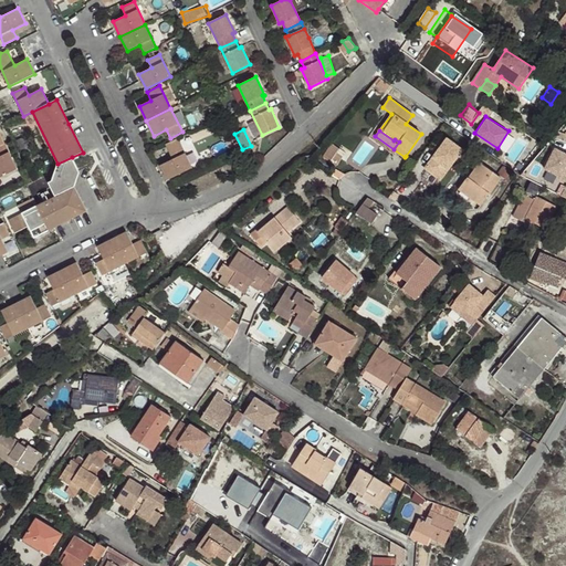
[(192,168),(177,138),(165,145),(173,159),(160,165),(168,180),(192,168)]
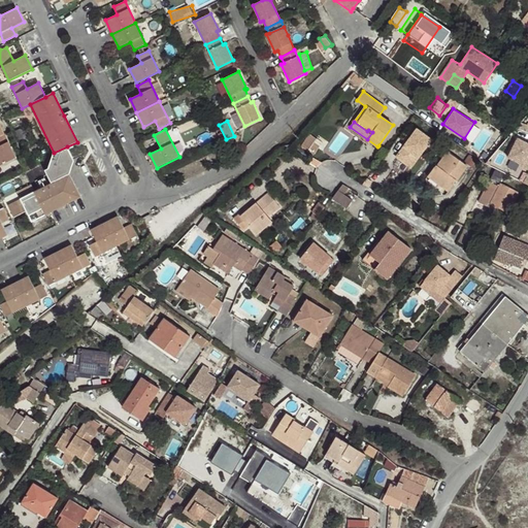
[(396,157),(410,168),(431,140),(417,130),(396,157)]
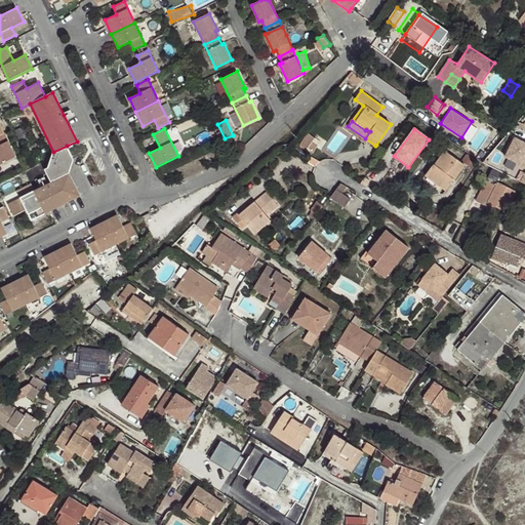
[(4,133),(0,135),(0,164),(15,157),(4,133)]
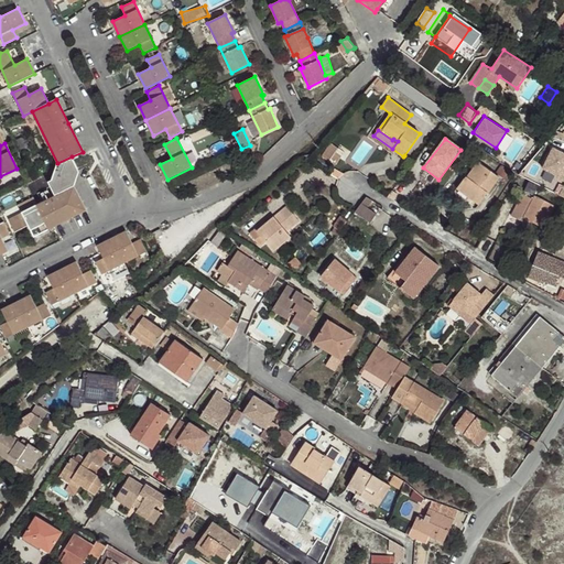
[(334,154),(338,148),(332,144),(322,158),(335,166),(340,159),(334,154)]
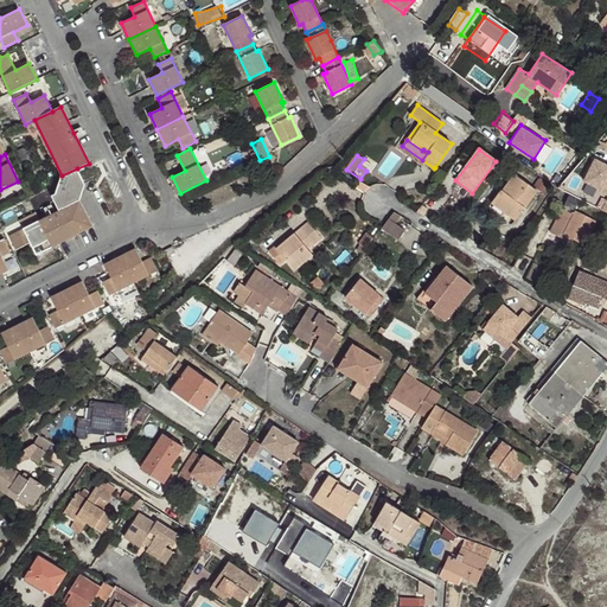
[(589,173),(579,164),(558,187),(572,195),(589,173)]
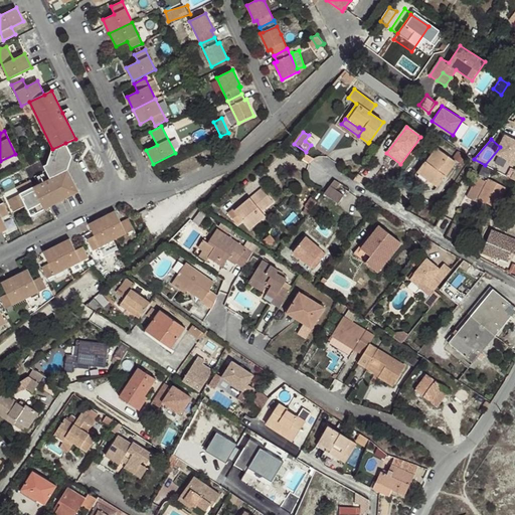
[(514,139),(510,139),(506,161),(514,162),(514,139)]
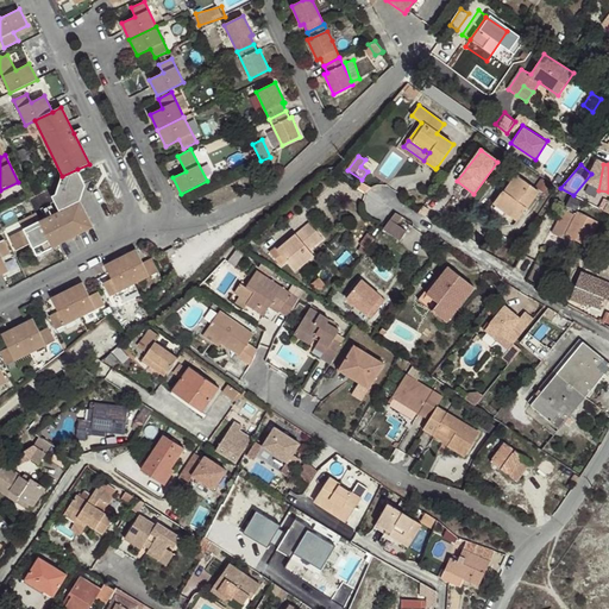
[(77,169),(62,176),(56,194),(64,209),(60,211),(55,214),(41,221),(24,230),(31,243),(37,256),(94,227),(81,201),(74,187),(83,182),(77,169)]
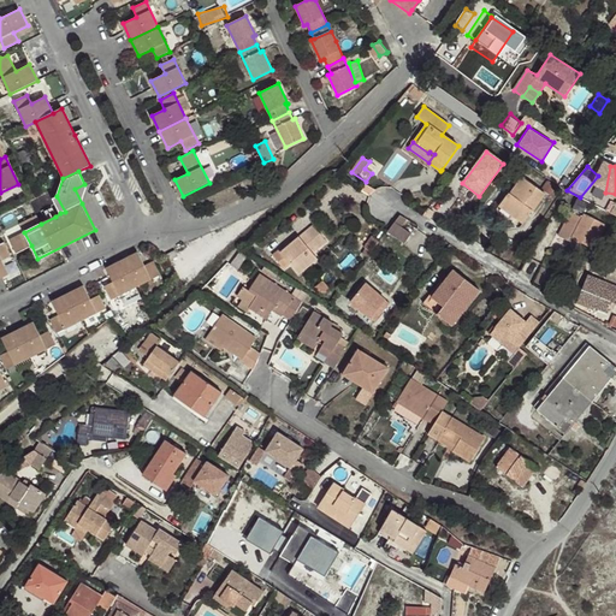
[(545,194),(522,177),(510,194),(509,193),(499,207),(511,217),(522,224),(545,194)]
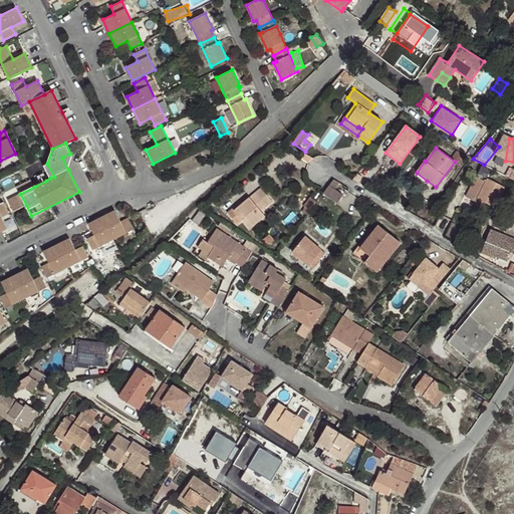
[(72,157),(70,154),(62,158),(68,170),(72,157)]
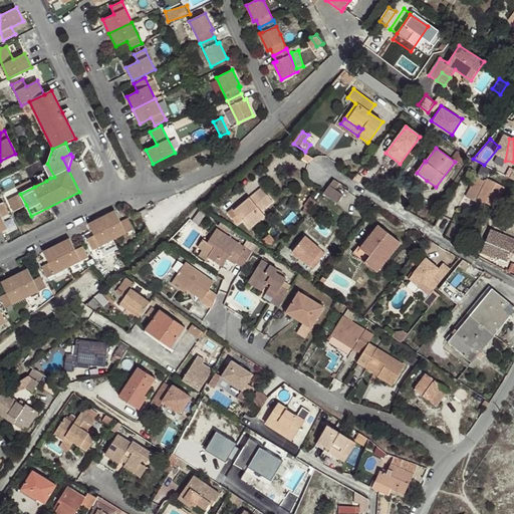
[(54,177),(47,164),(44,166),(50,178),(54,177)]
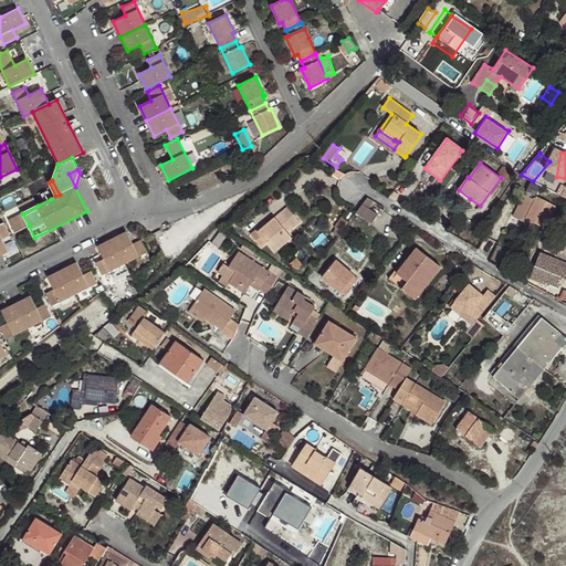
[(538,187),(531,182),(526,192),(534,197),(538,187)]
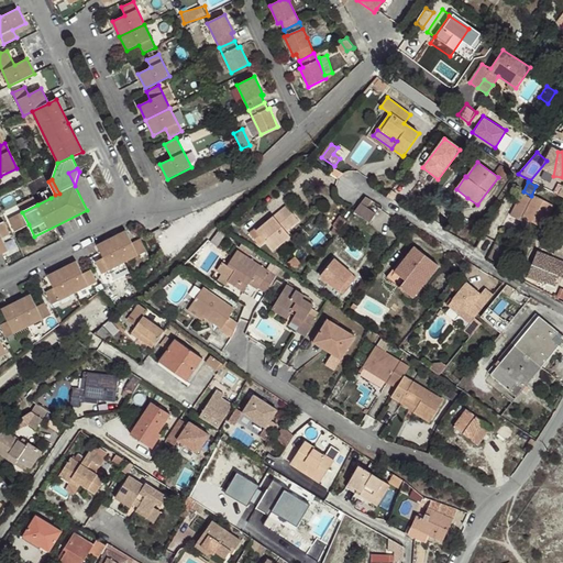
[(467,198),(456,189),(453,192),(463,199),(465,201),(467,198)]
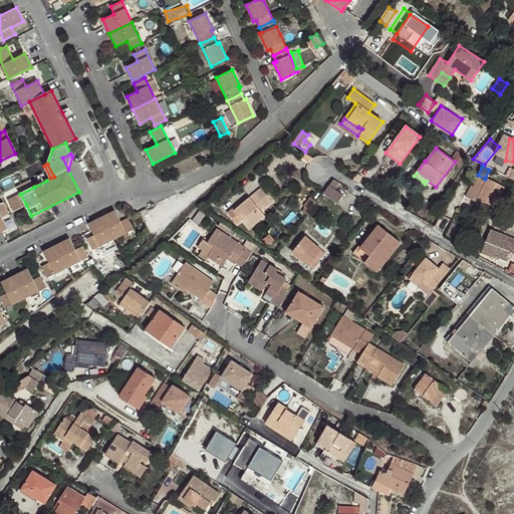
[(505,187),(488,178),(486,182),(476,177),(466,197),(476,202),(478,199),(486,203),(495,208),(505,187)]
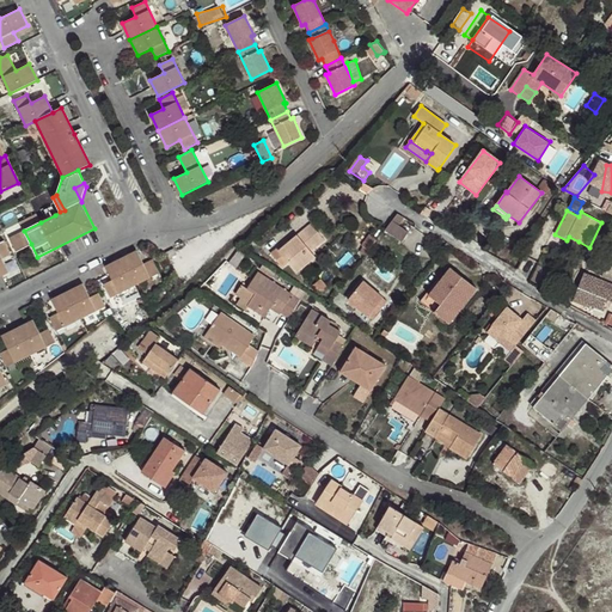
[(20,222),(24,231),(41,222),(37,214),(20,222)]
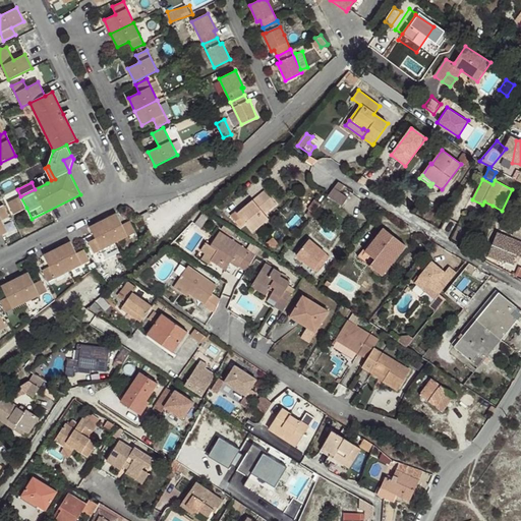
[(344,185),(339,182),(334,188),(340,192),(344,185)]
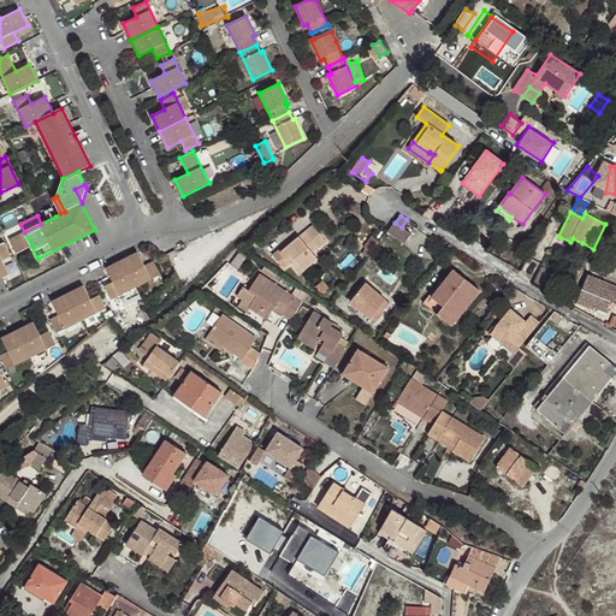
[(402,227),(395,223),(388,231),(406,243),(412,234),(402,227)]
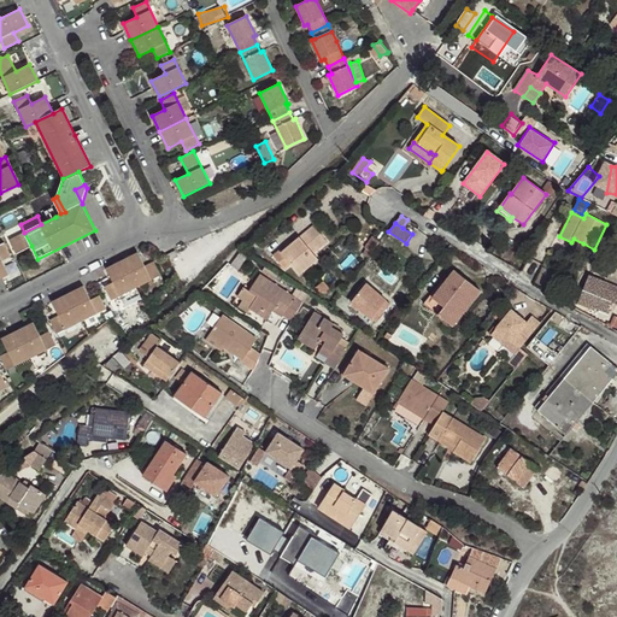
[(313,225),(289,245),(294,250),(285,257),(292,264),(300,275),(318,259),(310,250),(324,238),(313,225)]
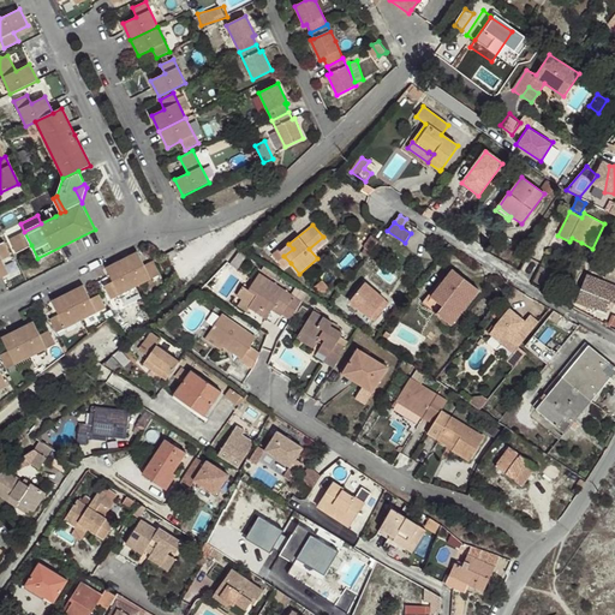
[(16,254),(31,245),(24,232),(10,239),(16,254)]
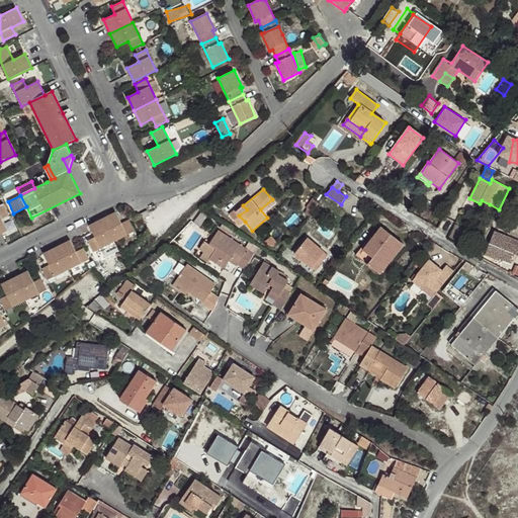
[(9,216),(4,204),(0,205),(0,234),(8,231),(2,220),(9,216)]
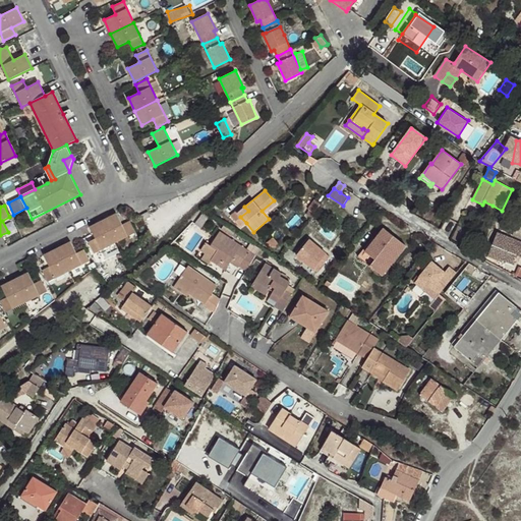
[(248,211),(244,207),(241,210),(237,213),(240,217),(248,211)]
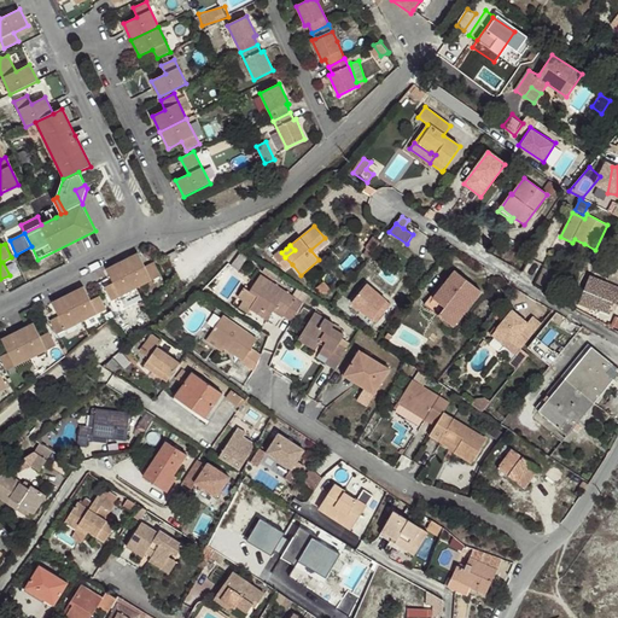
[(285,270),(292,264),(285,257),(281,252),(286,249),(284,246),(274,256),(285,270)]
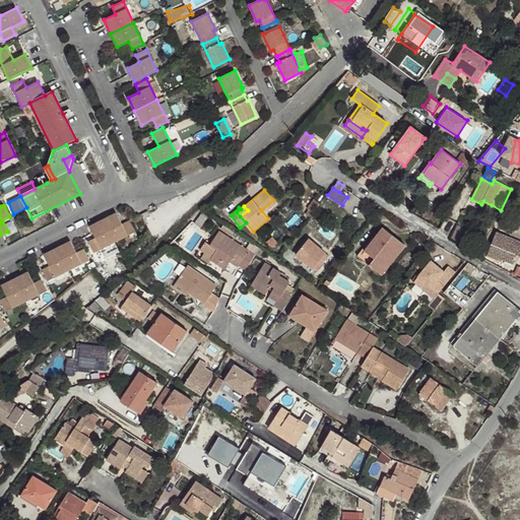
[(122,224),(117,213),(103,219),(115,243),(135,233),(130,220),(122,224)]
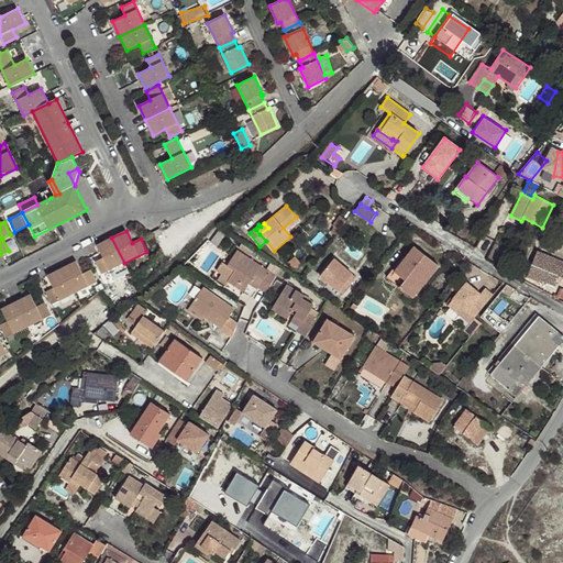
[(124,263),(111,238),(97,245),(103,258),(98,261),(96,262),(101,274),(124,263)]
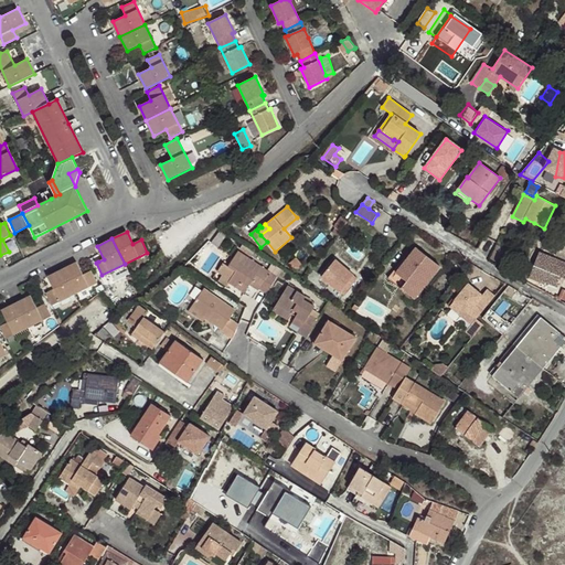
[(416,247),(396,273),(406,281),(402,288),(415,299),(440,267),(416,247)]
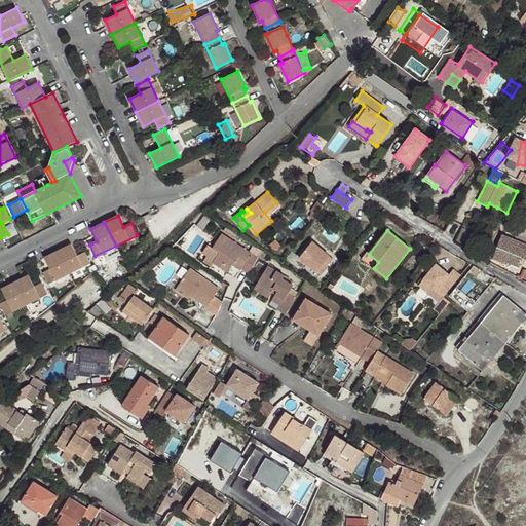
[(258,258),(222,233),(213,249),(219,253),(213,263),(214,264),(227,273),(233,265),(240,270),(242,268),(250,272),(258,258)]
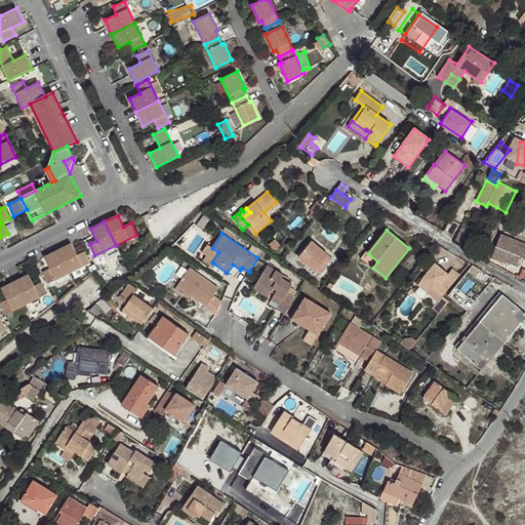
[(524,257),(524,244),(500,235),(494,250),(492,256),(518,267),(522,257),(524,258),(524,257)]
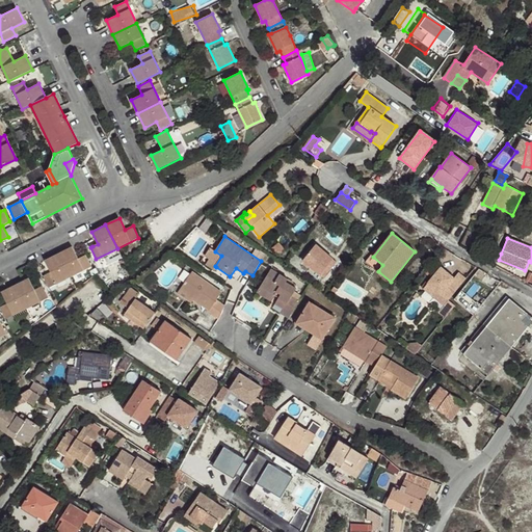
[(302,261),(323,277),(337,262),(316,245),(302,261)]
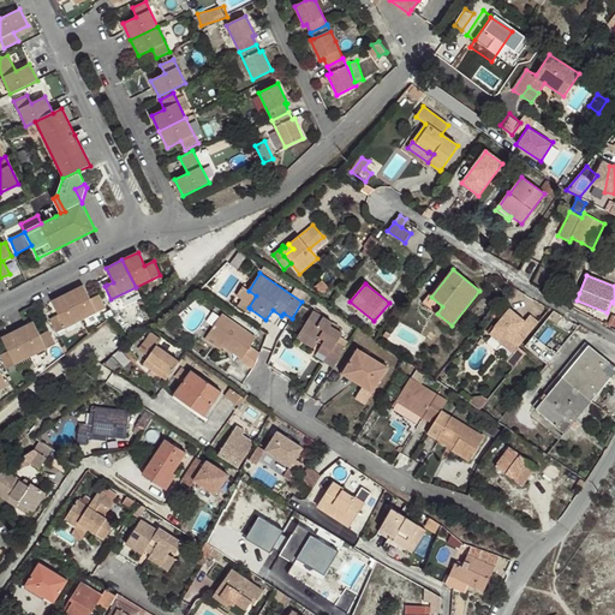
[(90,299),(84,285),(67,293),(82,320),(106,308),(100,294),(90,299)]
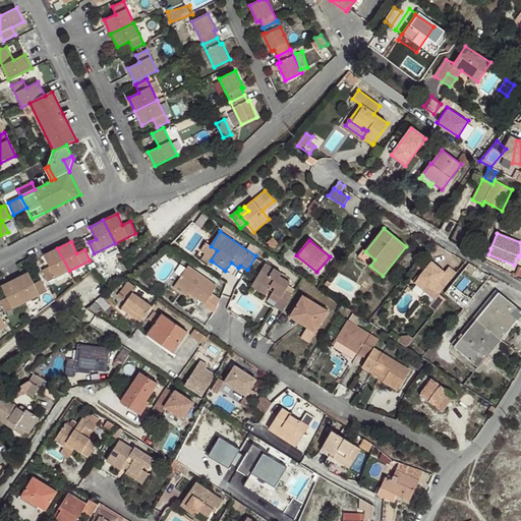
[(211,246),(206,242),(200,250),(205,253),(203,255),(210,261),(207,264),(209,265),(212,262),(211,261),(217,250),(211,246)]
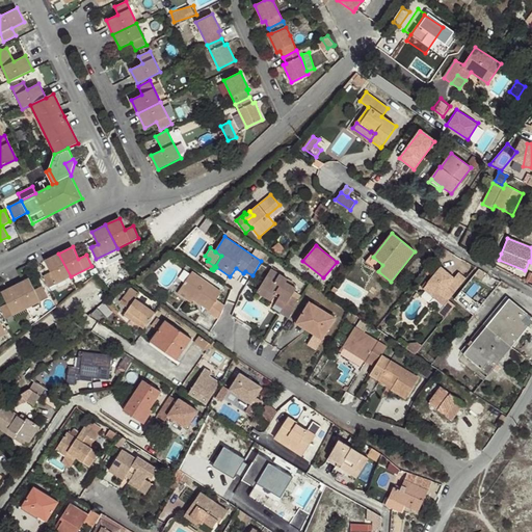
[(71,276),(58,254),(45,261),(51,272),(44,276),(49,288),(71,276)]
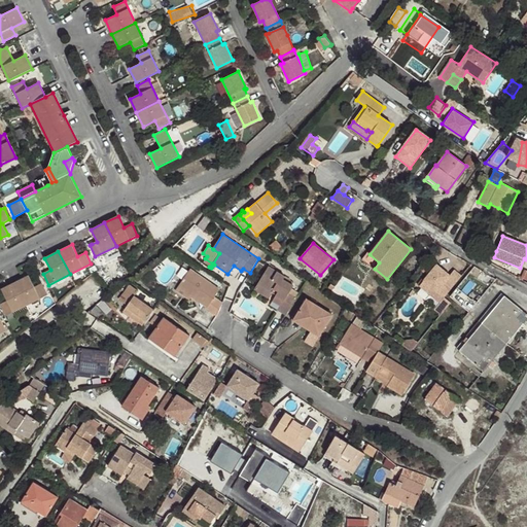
[(370,254),(367,252),(362,259),(375,269),(379,262),(370,254)]
